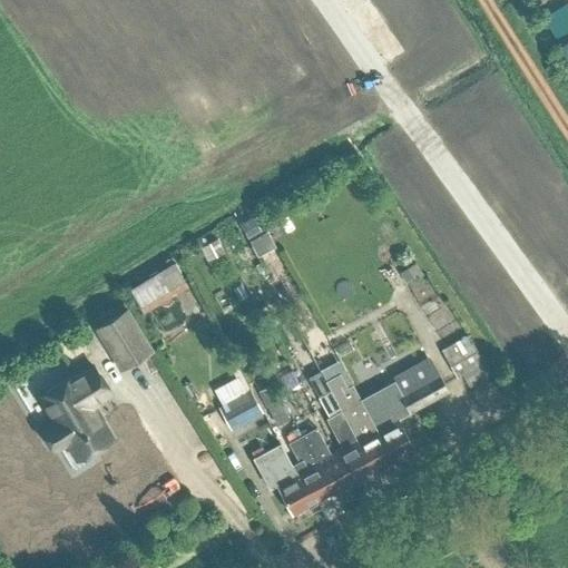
[(250,241),(263,233),(253,216),(241,224),(250,241)]
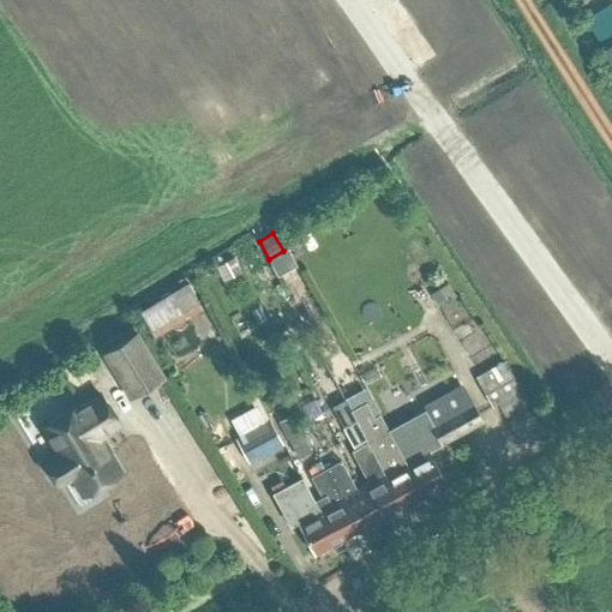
[(237,252),(251,277),(271,267),(257,241),(237,252)]
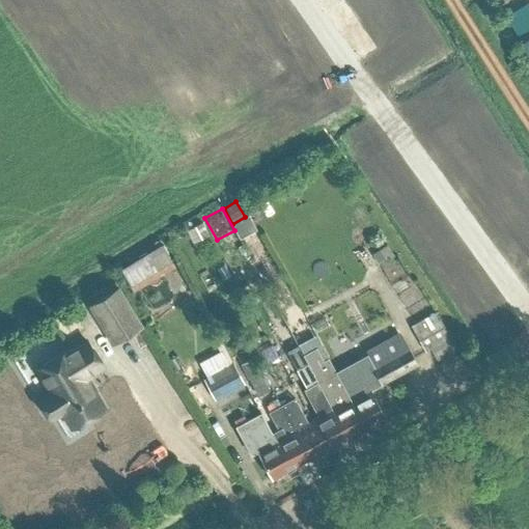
[(196,238),(206,230),(200,220),(190,227),(196,238)]
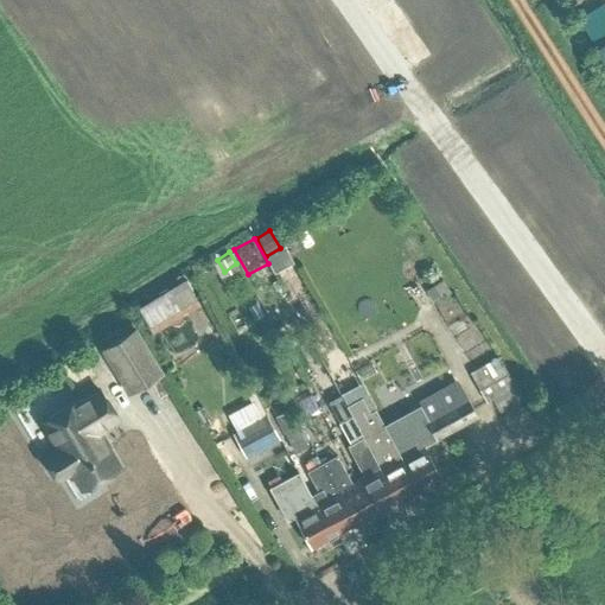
[(456,266),(441,273),(451,290),(465,282),(456,266)]
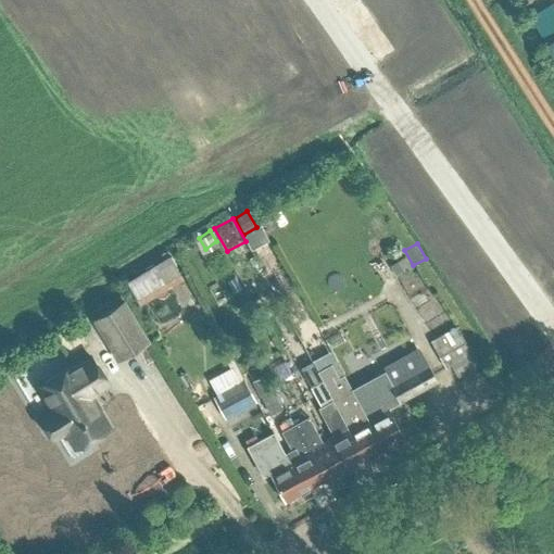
[(127,284),(141,306),(184,281),(170,257),(127,284)]
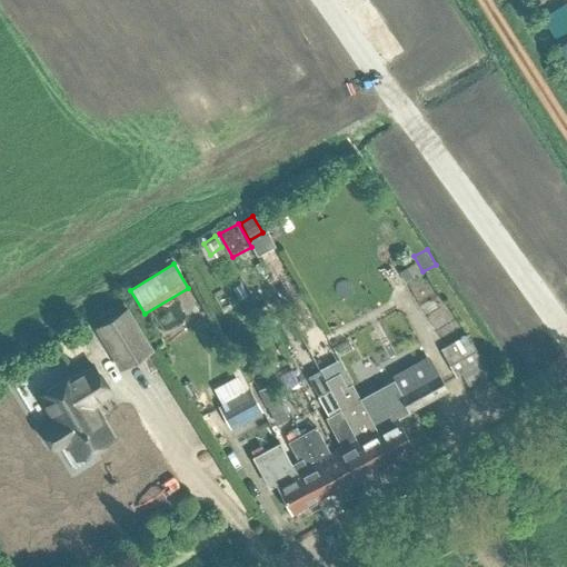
[(93,329),(120,372),(156,351),(129,308),(93,329)]
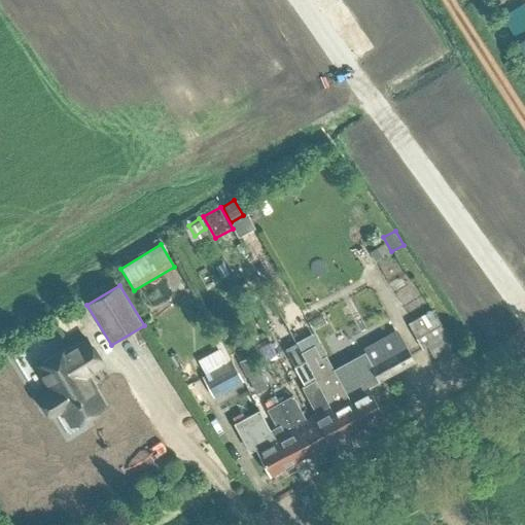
[(302,323),(314,318),(306,296),(293,301),(302,323)]
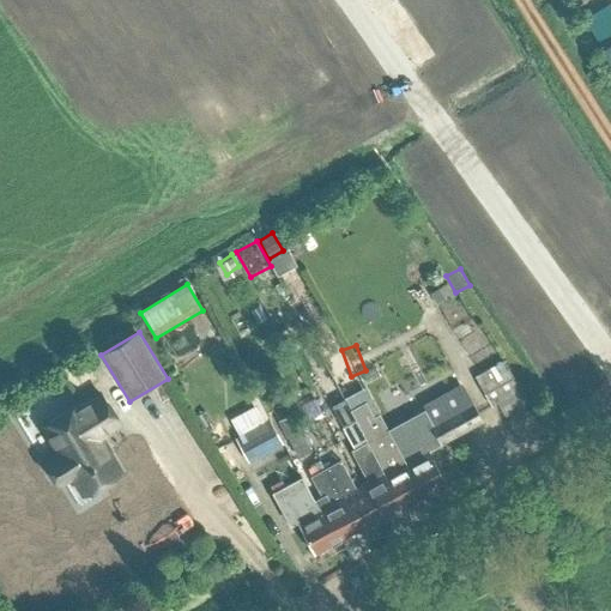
[(521,391),(504,361),(475,376),(491,407),(521,391)]
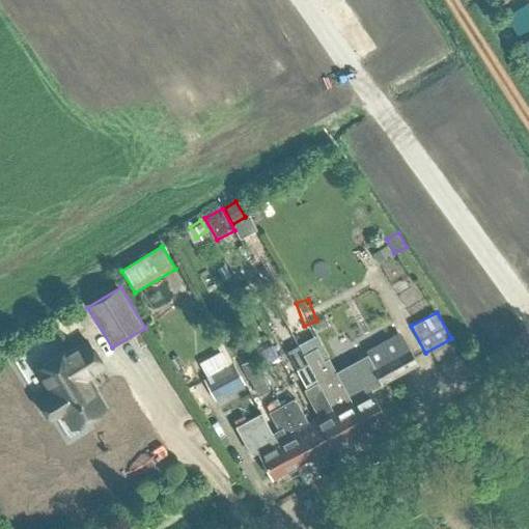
[(74,427),(104,409),(84,378),(103,366),(88,341),(70,353),(68,351),(38,369),(53,393),(44,398),(43,405),(49,415),(55,416),(63,411),(74,427)]
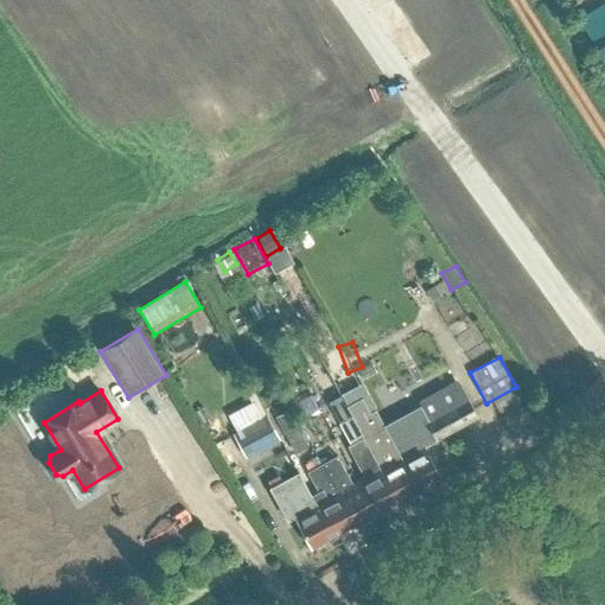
[(401,457),(419,489),(440,477),(420,440),(433,434),(437,441),(478,419),(466,399),(425,420),(426,421),(416,427),(411,414),(392,425),(407,453),(401,457)]
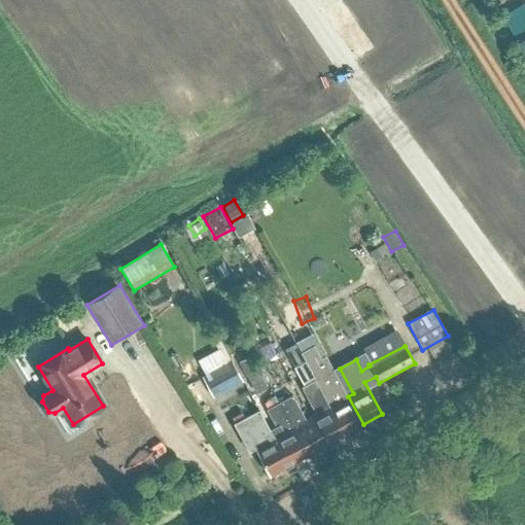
[(270,388),(252,355),(240,362),(257,395),(270,388)]
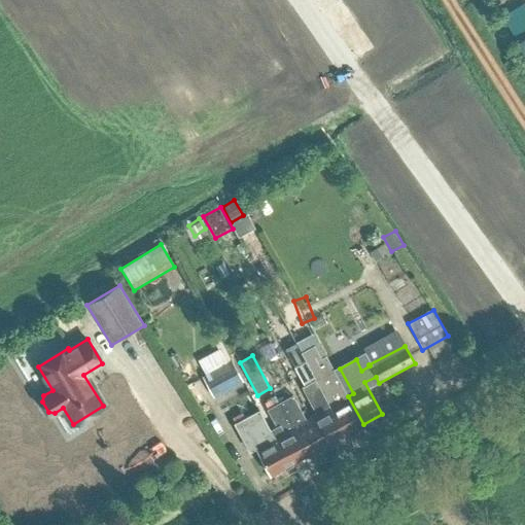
[(244,382),(233,360),(202,377),(213,398),(244,382)]
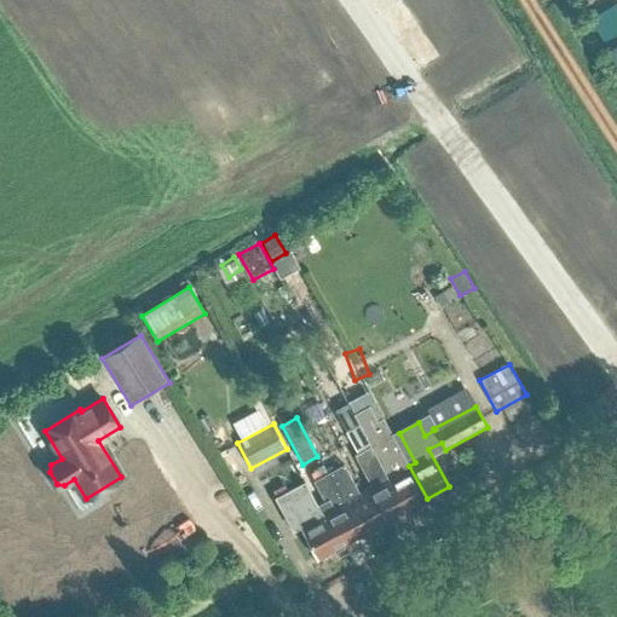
[(405,511),(365,438),(359,427),(352,431),(351,428),(346,431),(358,454),(356,456),(372,486),(365,490),(384,523),(405,511)]
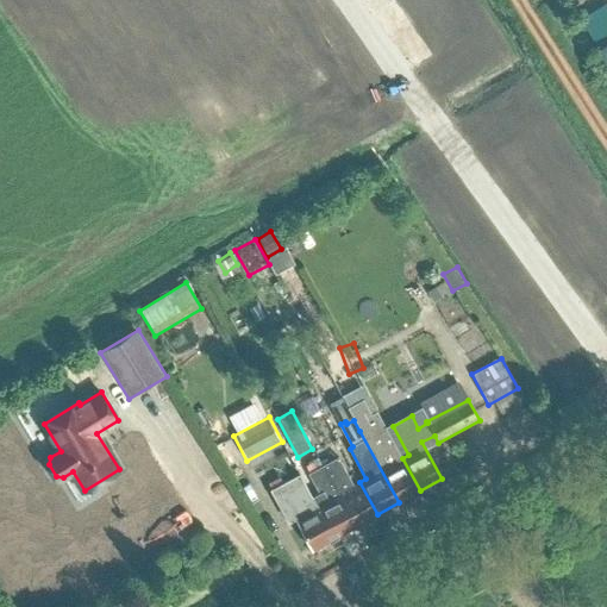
[(375,423),(360,431),(399,502),(420,490),(402,458),(396,462),(380,432),(375,423)]
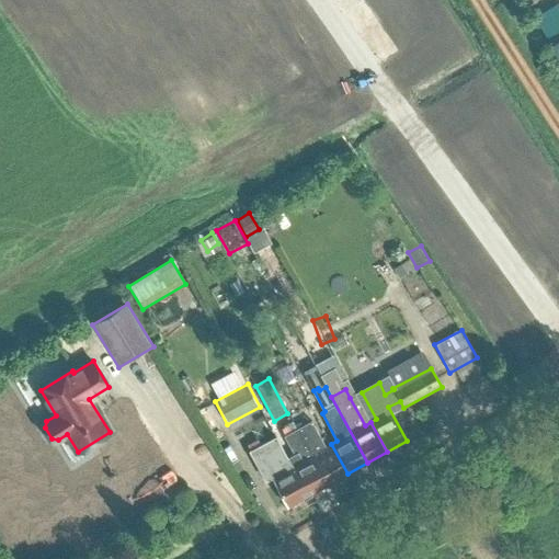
[(348,474),(331,444),(326,447),(312,421),(298,429),(328,483),(348,474)]
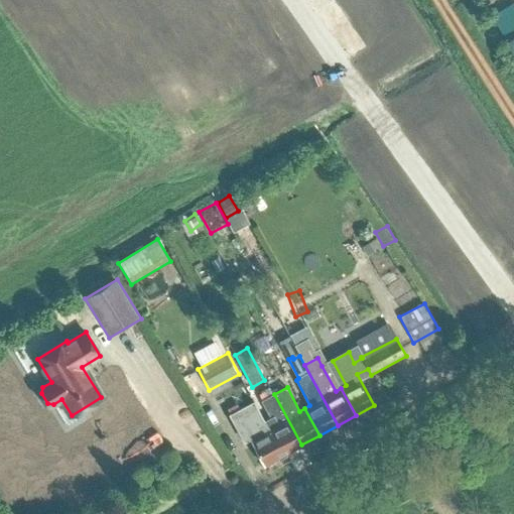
[(301,444),(274,394),(261,401),(270,417),(265,421),(283,455),(301,444)]
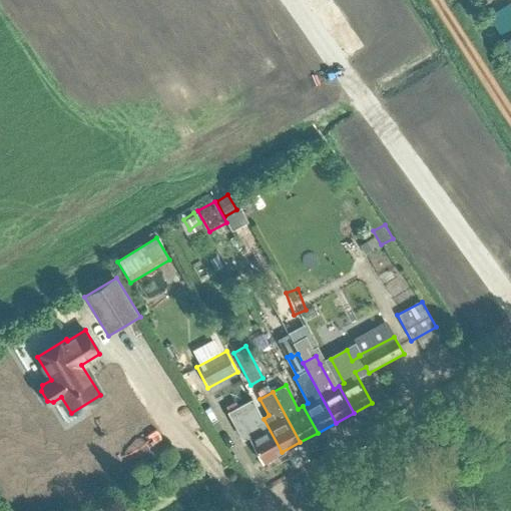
[(282,452),(264,419),(252,399),(227,412),(242,440),(248,437),(263,462),(282,452)]
